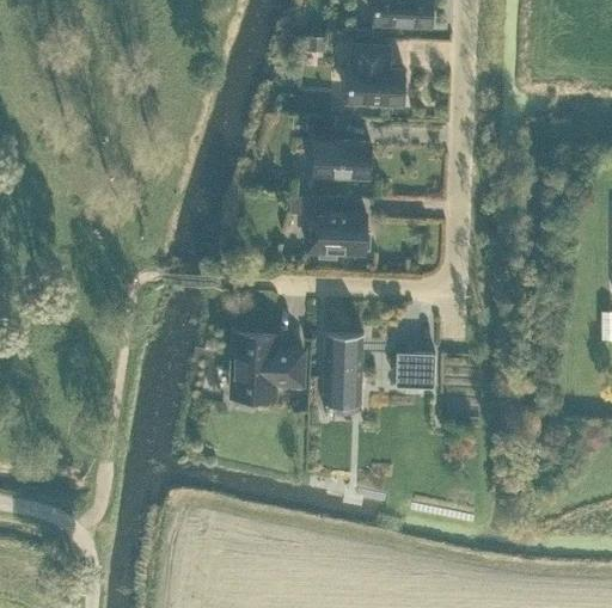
[(373,0),(372,26),(429,29),(430,0),(373,0)]
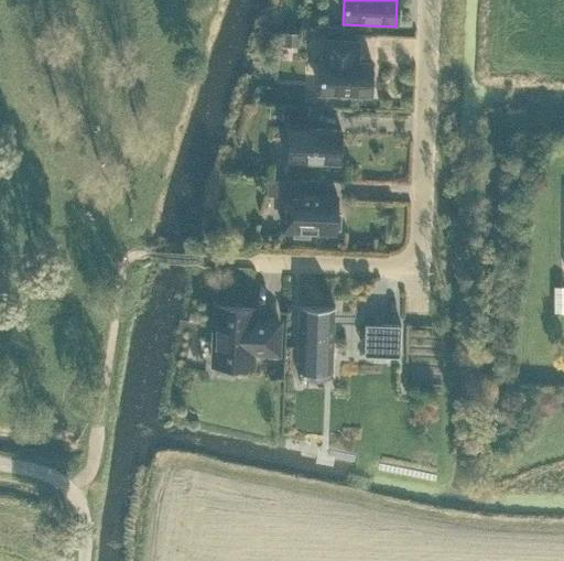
[(283,46),(296,47),(296,34),(283,34),(283,46)]
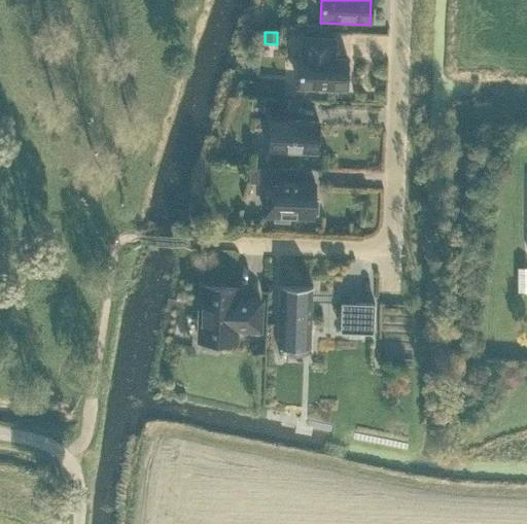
[(335,40),(303,39),(302,60),(299,60),(297,90),(347,92),(347,62),(334,61),(335,40)]
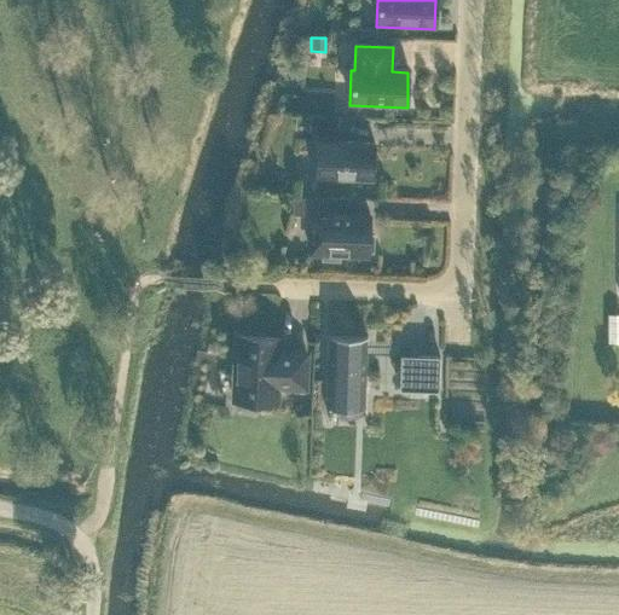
[(337,121),(310,120),(308,133),(336,134),(337,121)]
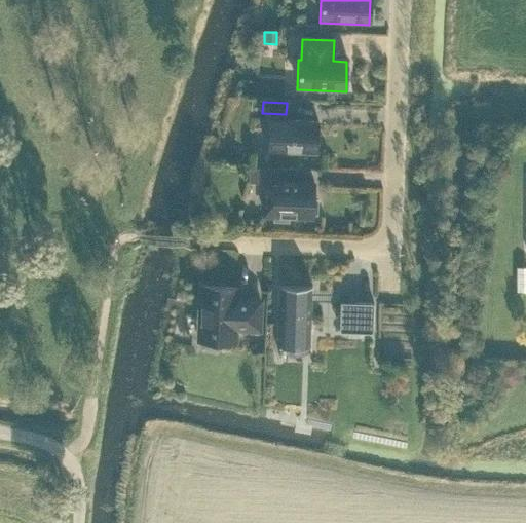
[(290,120),(269,119),(268,155),(288,156),(288,154),(316,155),(317,123),(290,122),(290,120)]
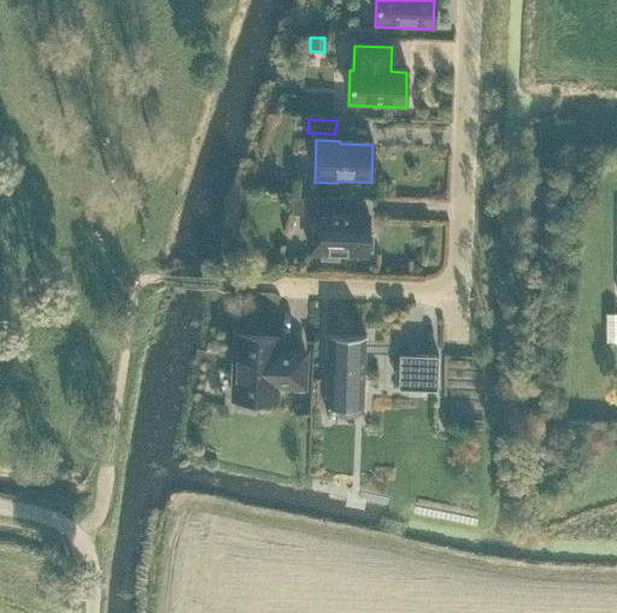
[(291,216),(310,217),(309,255),(322,255),(322,261),(338,261),(338,257),(368,258),(368,253),(371,253),(371,237),(368,237),(369,218),(325,216),(325,200),(291,199),(291,216)]
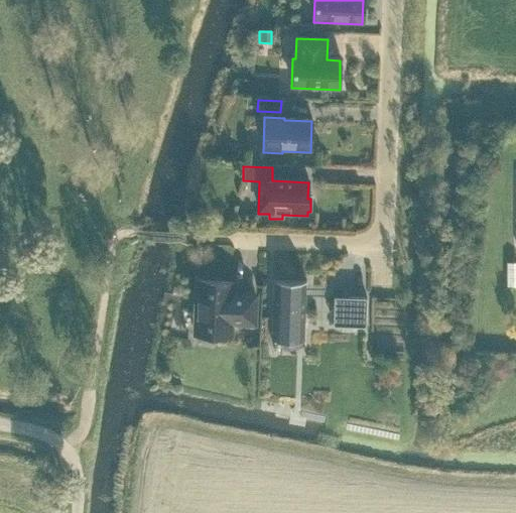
[(306,283),(274,281),(272,340),(304,341),(306,283)]
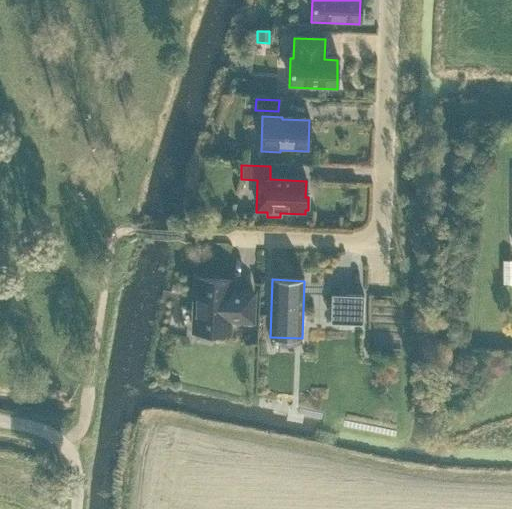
[(252,323),(254,295),(231,294),(231,282),(196,281),(195,302),(198,302),(197,329),(229,330),(230,322),(252,323)]
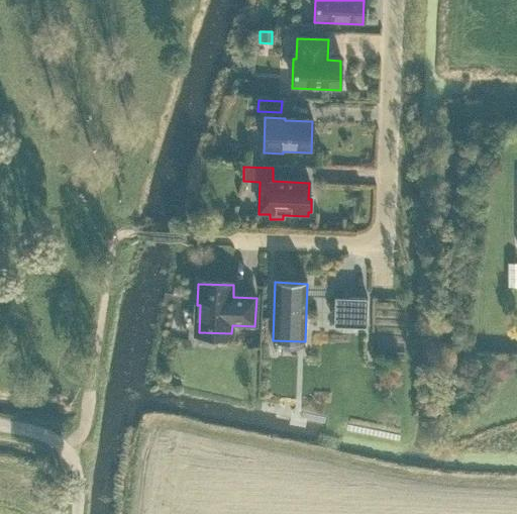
[(367,300),(334,299),(333,328),(366,329),(367,300)]
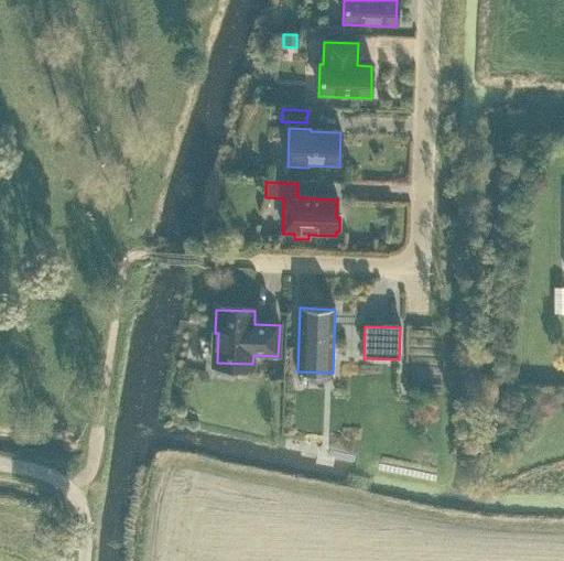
[(344,387),(344,377),(308,377),(308,387),(344,387)]
